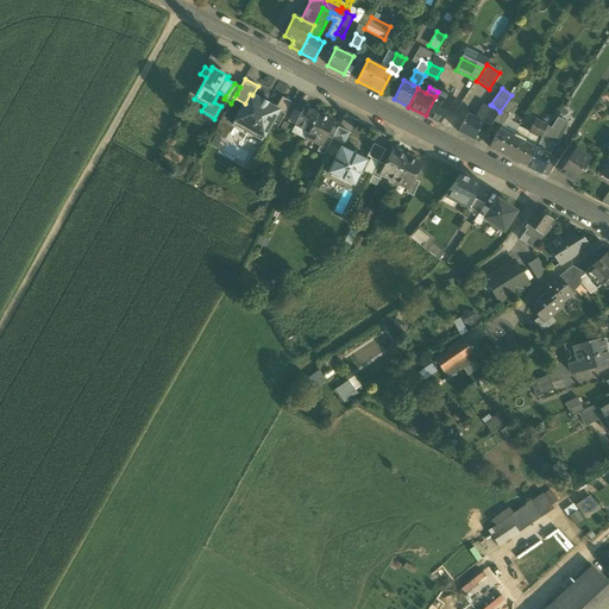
[(435,96),(426,115),(440,123),(452,99),(438,92),(435,96)]
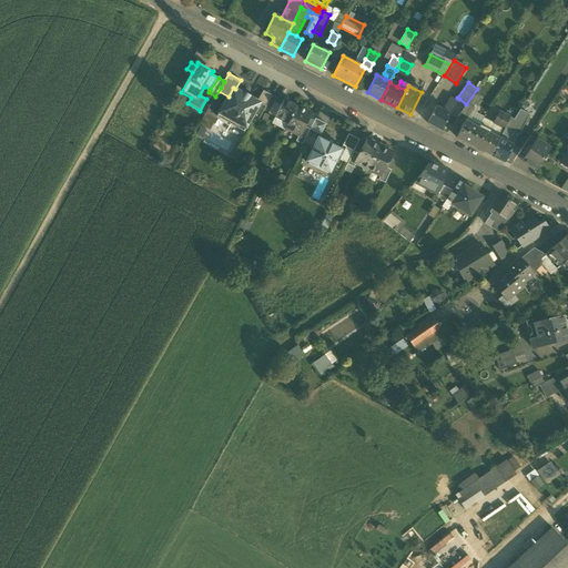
[(235,89),(233,88),(229,97),(220,113),(246,128),(260,103),(235,89)]
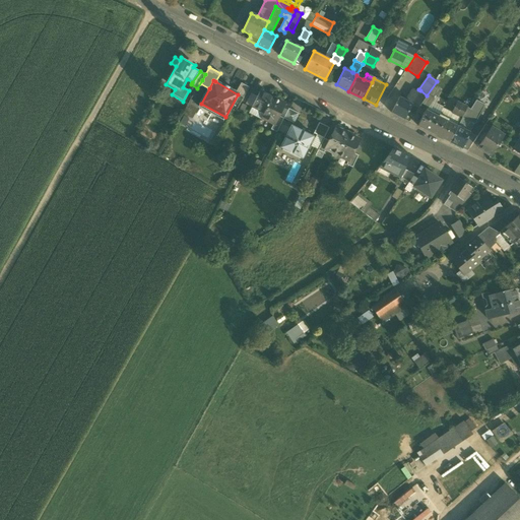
[(421,104),(423,102),(427,95),(420,90),(418,93),(412,90),(406,101),(411,104),(411,105),(418,109),(421,104)]
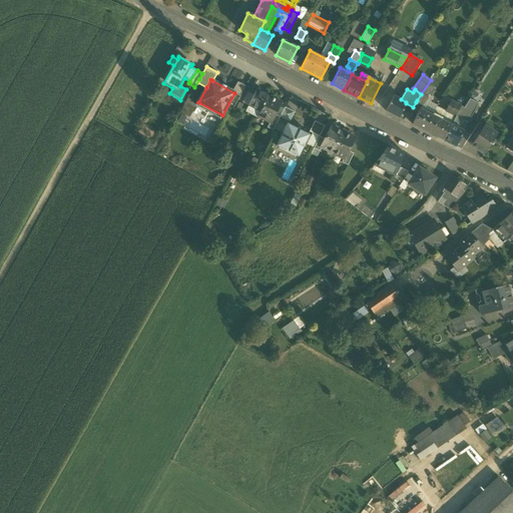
[(268,96),(257,90),(249,105),(261,111),(268,96)]
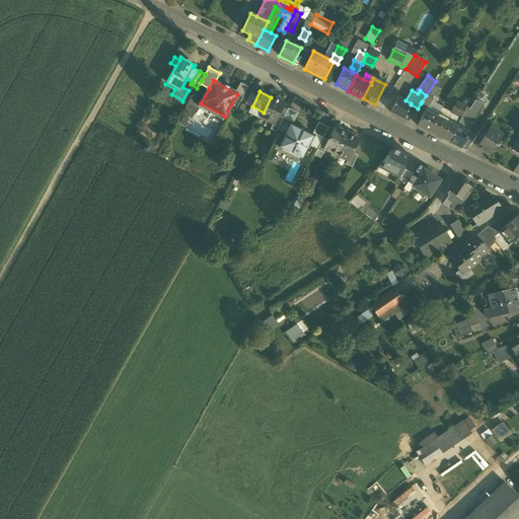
[(433,99),(426,95),(422,101),(421,103),(428,107),(433,99)]
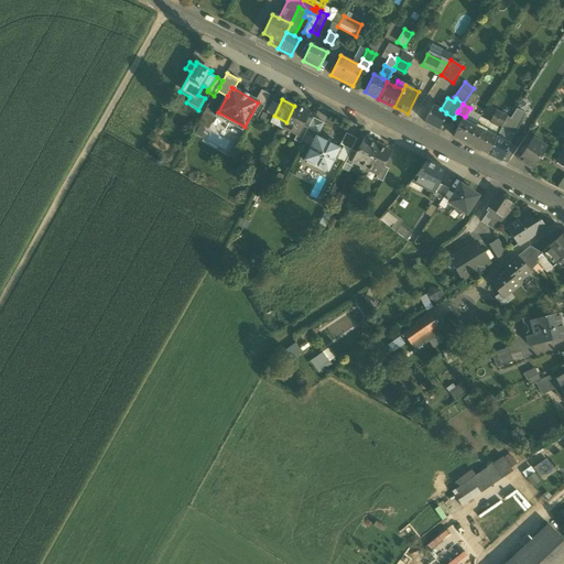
[(302,107),(299,108),(294,106),(286,122),(283,128),(296,133),(297,134),(302,126),(308,112),(303,109),(302,107)]
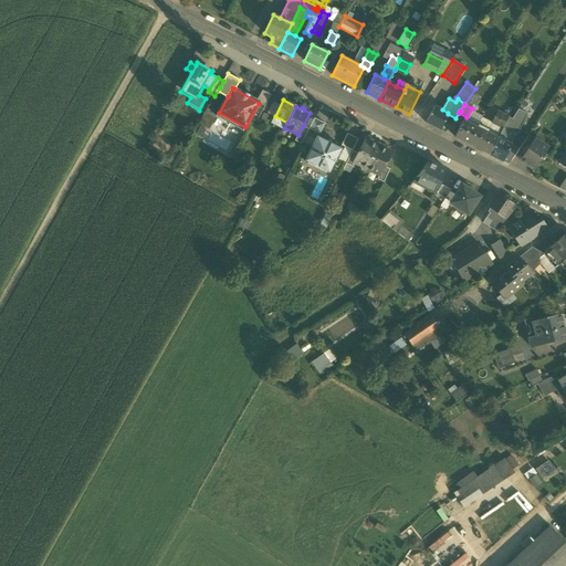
[(442,109),(436,106),(427,123),(440,129),(448,114),(448,113),(442,109)]
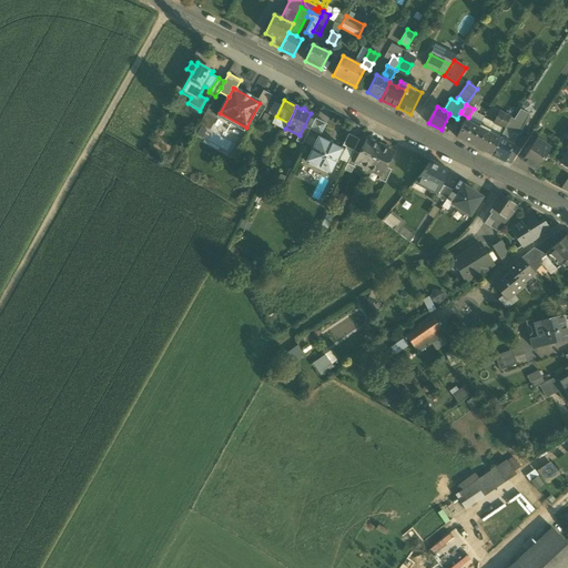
[(505,129),(499,139),(506,141),(508,142),(513,133),(518,135),(529,114),(519,110),(514,119),(510,118),(505,129)]
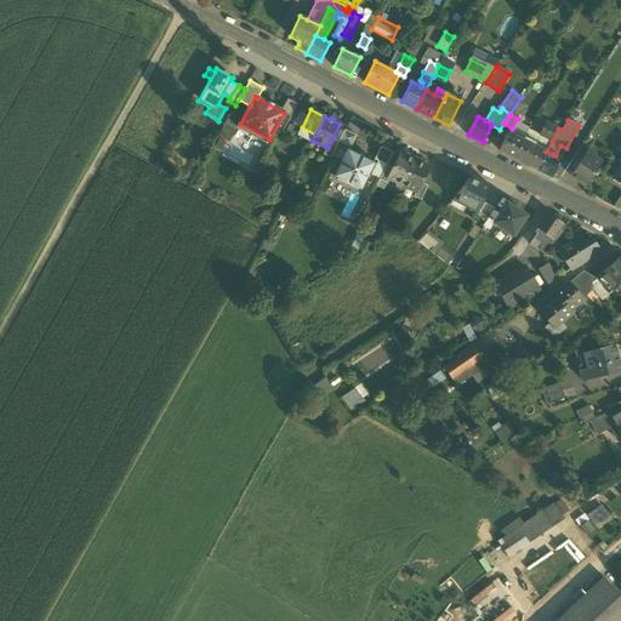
[(558,129),(546,123),(539,135),(552,141),(558,129)]
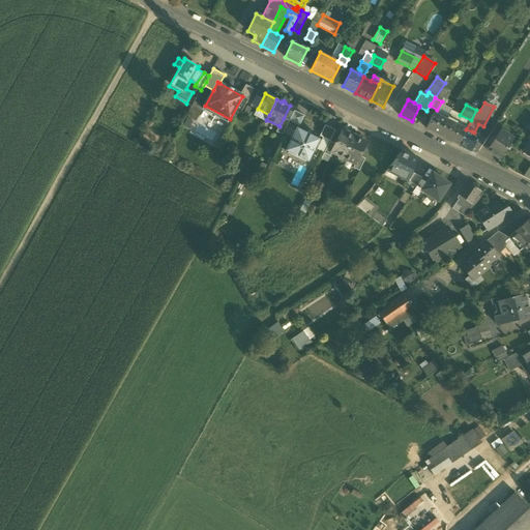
[(446,119),(434,113),(427,128),(439,135),(446,119)]
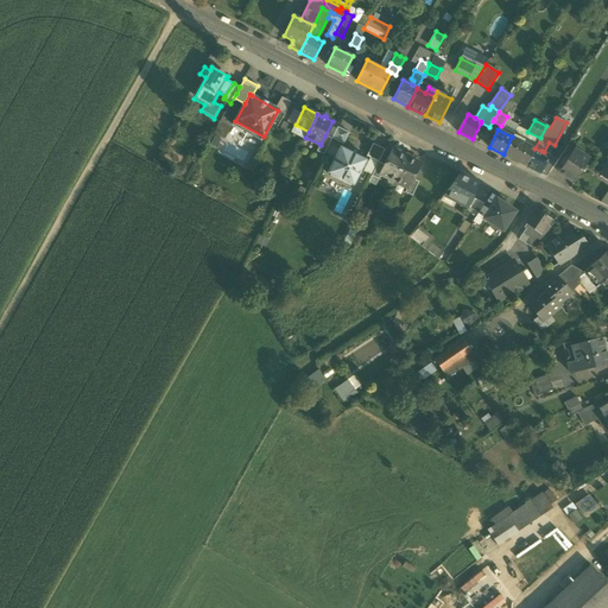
[(331,139),(325,135),(321,145),(320,144),(316,151),(323,154),(331,139)]
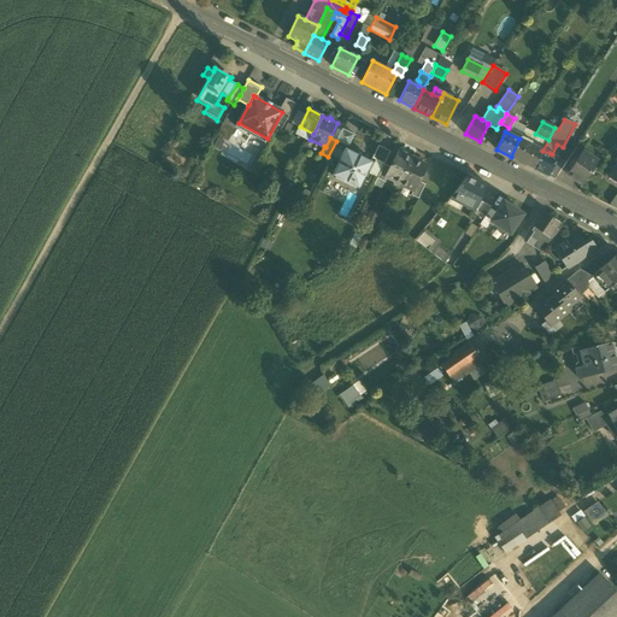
[(542,151),(519,139),(511,157),(534,169),(542,151)]
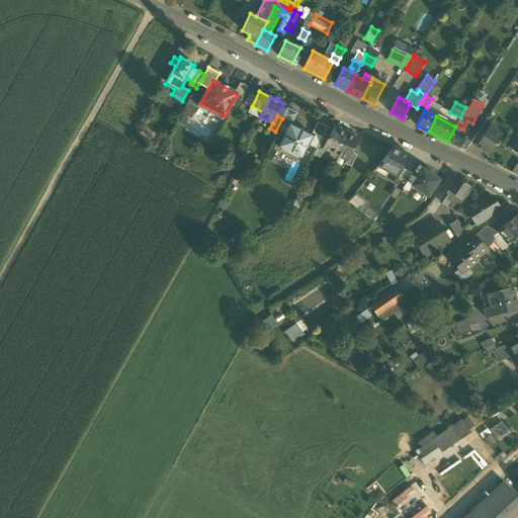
[(328,127),(318,122),(312,133),(323,138),(328,127)]
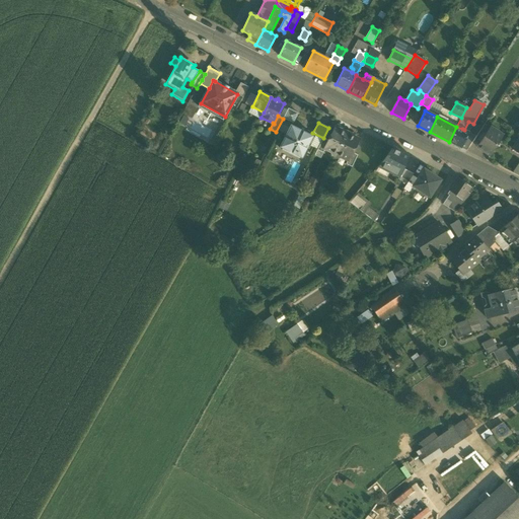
[(503,136),(485,124),(473,141),(487,150),(485,152),(490,156),(503,136)]
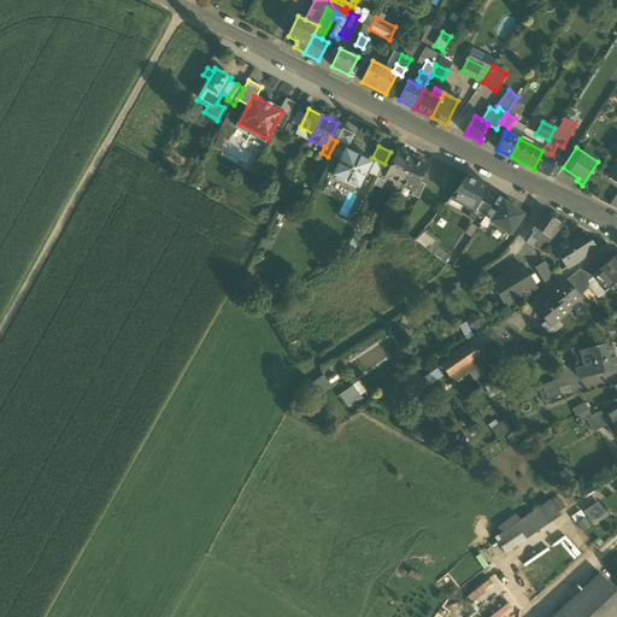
[(345,148),(331,175),(359,188),(372,162),(345,148)]
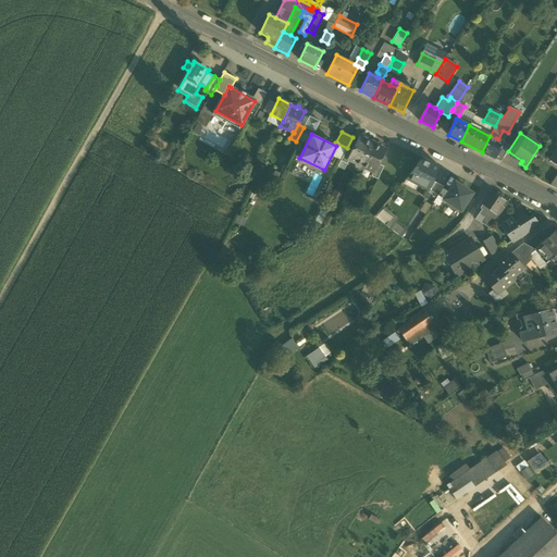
[(496,138),(490,136),(482,152),(495,159),(504,141),(498,139),(496,138)]
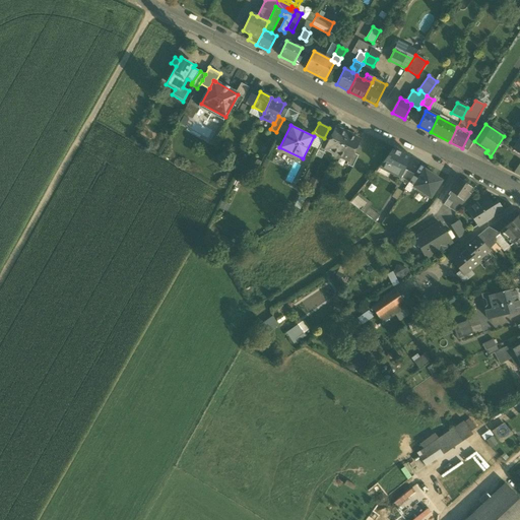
[(347,134),(344,132),(343,130),(340,131),(335,128),(329,141),(325,149),(337,155),(347,134)]
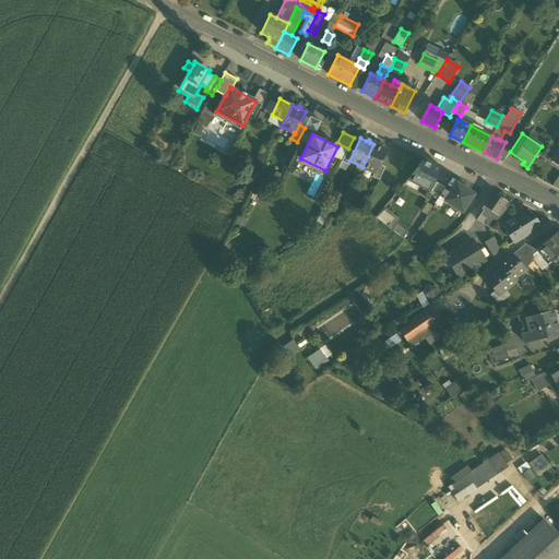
[(373,144),(363,167),(373,173),(375,173),(379,164),(385,151),(380,147),(379,145),(377,145),(373,144)]
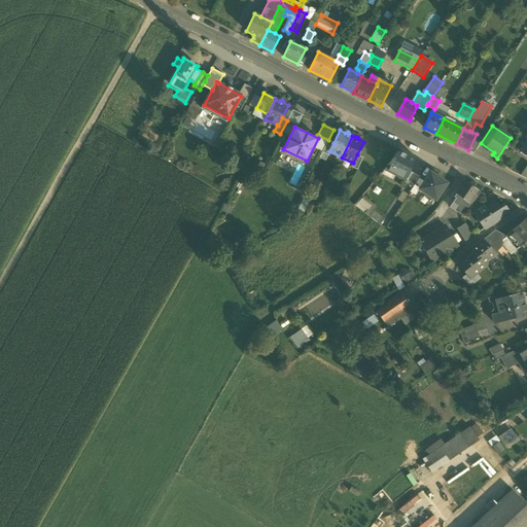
[(328,140),(322,152),(327,155),(329,151),(334,143),(328,140)]
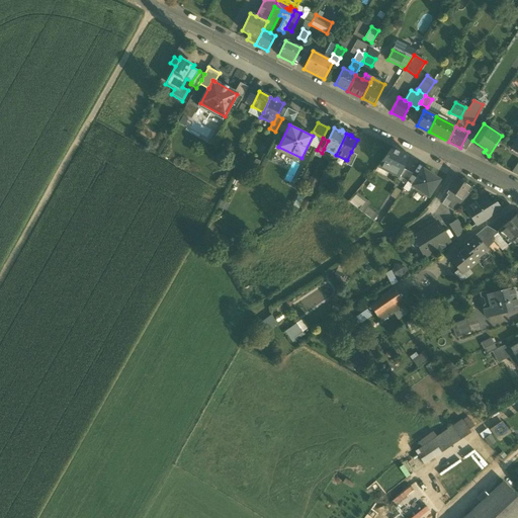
[(409,156),(392,147),(392,148),(391,148),(378,164),(389,169),(387,171),(399,177),(403,169),(409,156)]
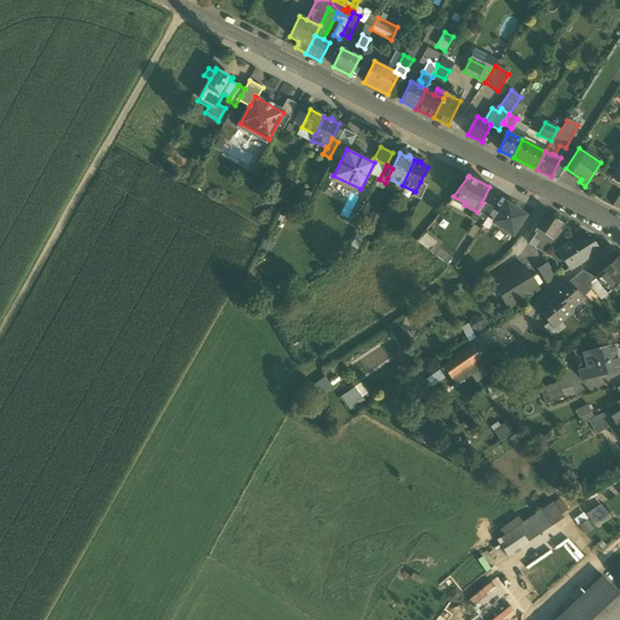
[(420,182),(415,191),(414,191),(412,196),(420,200),(428,185),(420,182)]
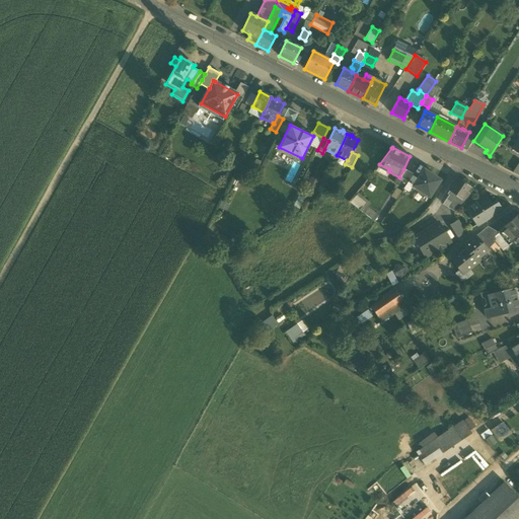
[(414,174),(403,169),(399,177),(398,180),(406,184),(412,176),(414,174)]
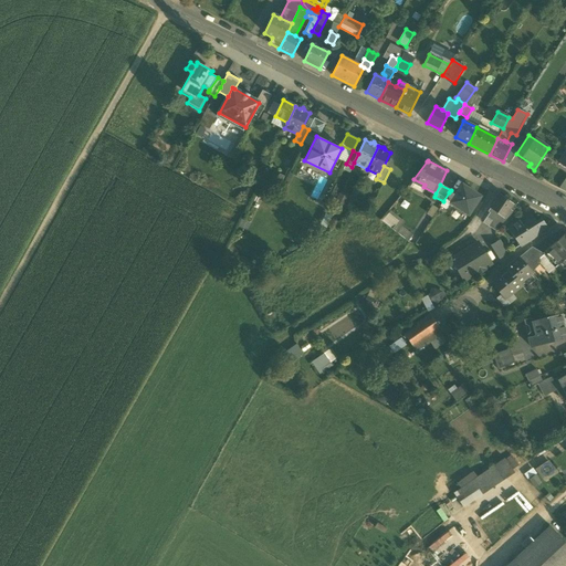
[(480,197),(462,186),(456,196),(450,203),(469,216),(480,197)]
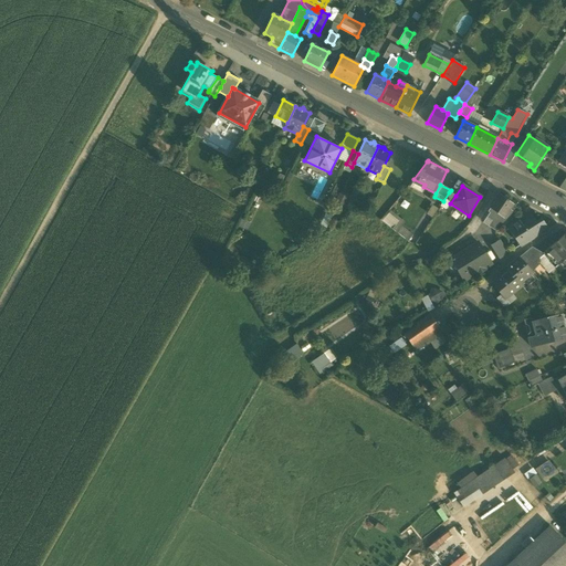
[(339,192),(335,201),(344,206),(348,197),(339,192)]
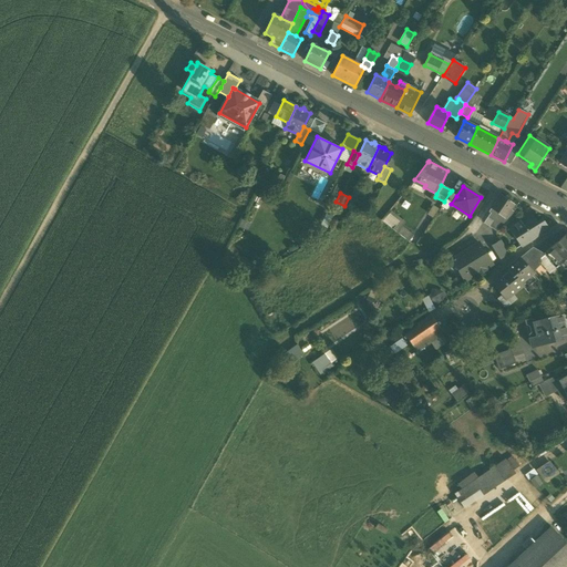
[(451,204),(456,196),(450,193),(444,202),(441,207),(446,210),(451,204)]
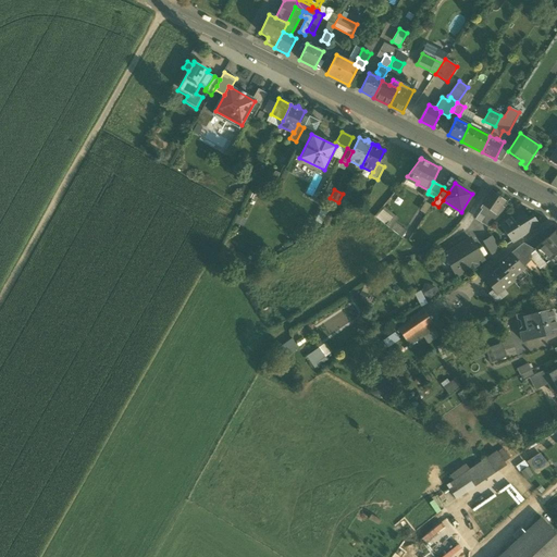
[(493,192),(482,206),(484,207),(495,214),(502,206),(505,201),(493,192)]
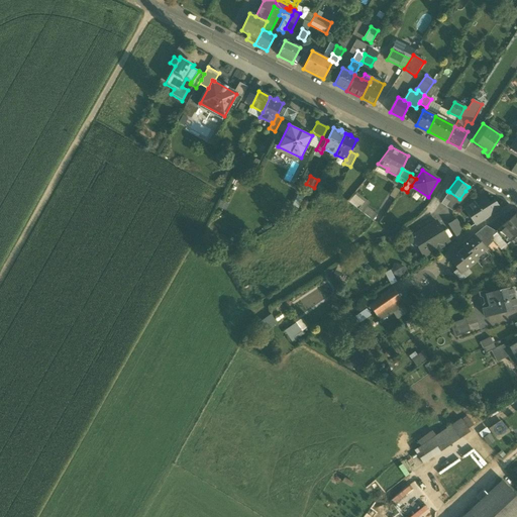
[(441,204),(452,211),(469,194),(466,191),(459,199),(449,192),(441,204)]
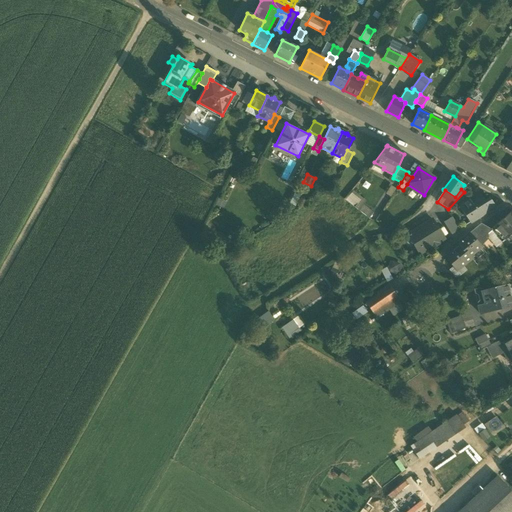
[(344,200),(361,214),(365,209),(362,206),(365,202),(351,191),(344,200)]
